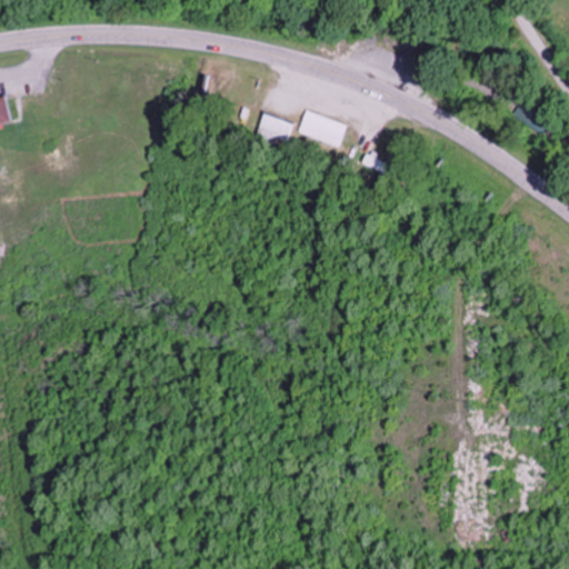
[(552,119),(526,98),(511,115),(538,137),(552,119)]
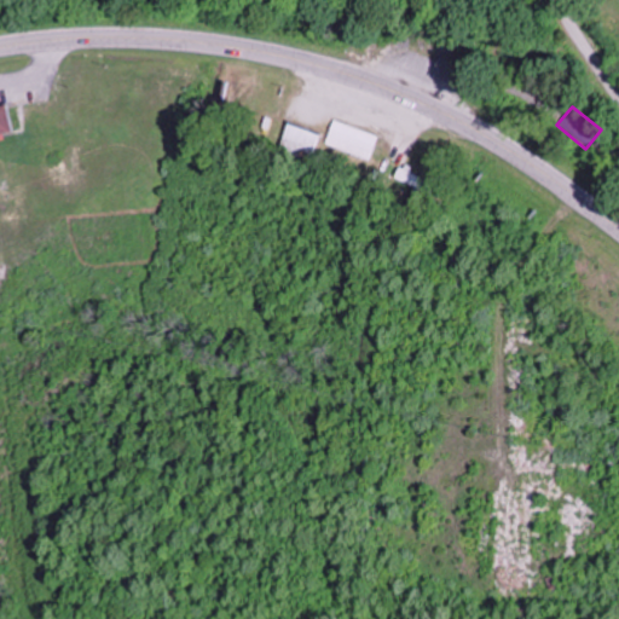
[(379,134),(331,122),(325,145),(372,157),(379,134)]
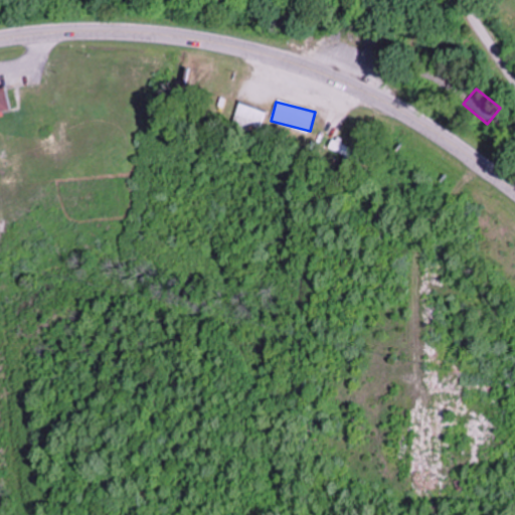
[(231,128),(248,131),(249,125),(263,127),(266,109),(235,105),(231,128)]
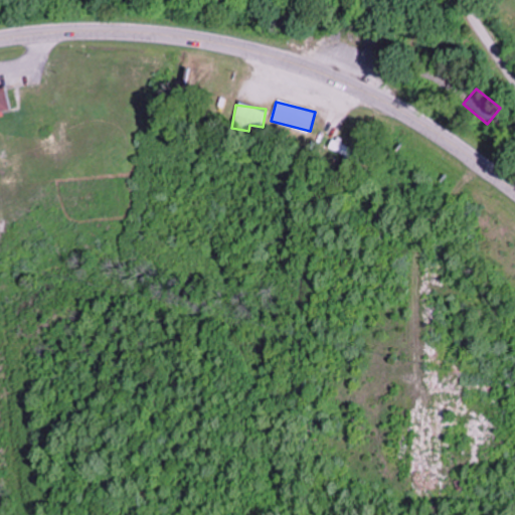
[(345,153),(348,144),(331,139),(329,149),(345,153)]
